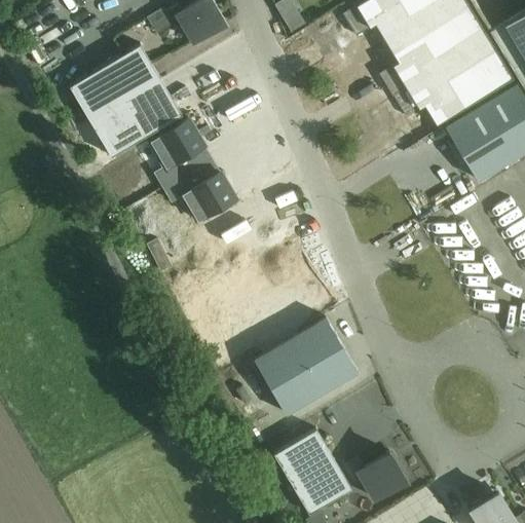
[(182,26),(192,43),(224,24),(210,0),(199,0),(181,11),(177,5),(164,12),(175,30),(182,26)]
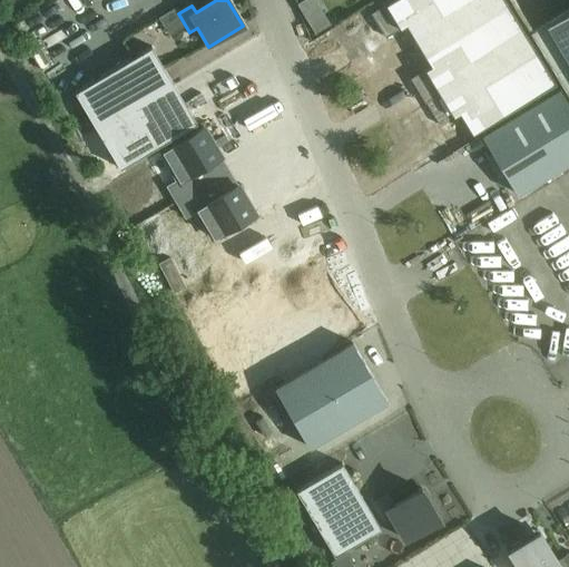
[(421,0),(399,0),(374,16),(388,38),(408,25),(429,12),(421,0)]
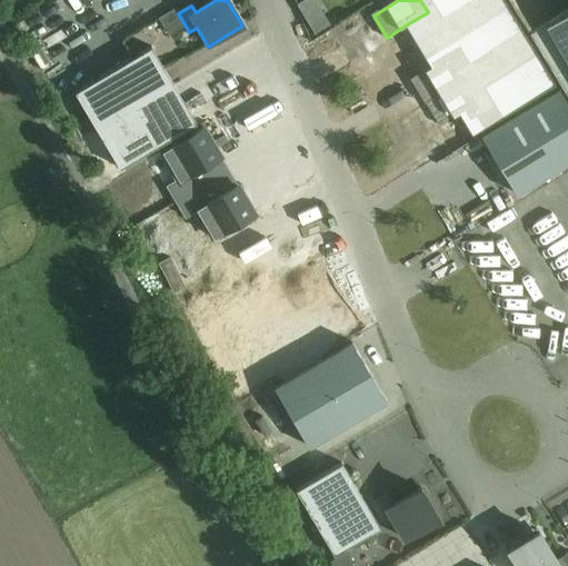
[(497,0),(420,0),(428,12),(407,25),(420,47),(497,0)]
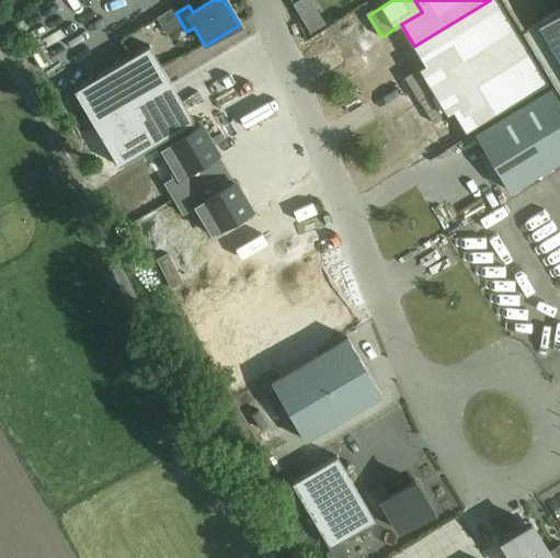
[(522,41),(496,0),(490,0),(414,46),(429,68),(448,56),(461,77),(522,41)]
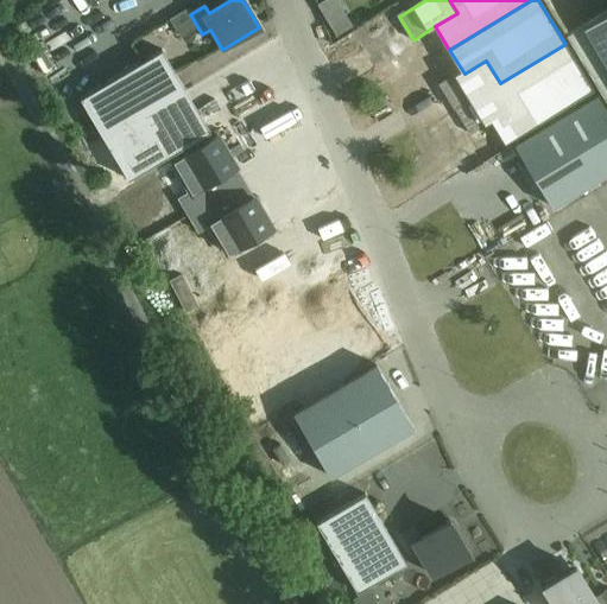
[(606,13),(582,30),(606,70),(606,13)]
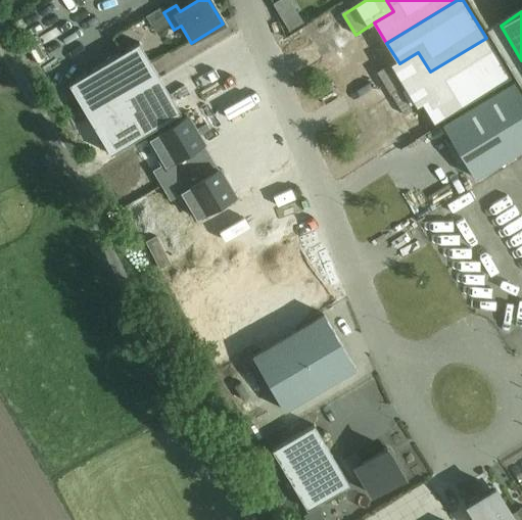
[(301,26),(294,14),(282,22),(289,34),(301,26)]
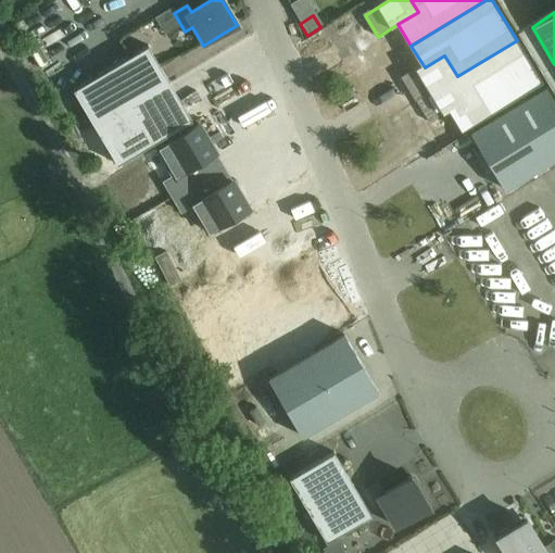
[(543,83),(517,40),(457,76),(470,98),(451,111),(464,132),(543,83)]
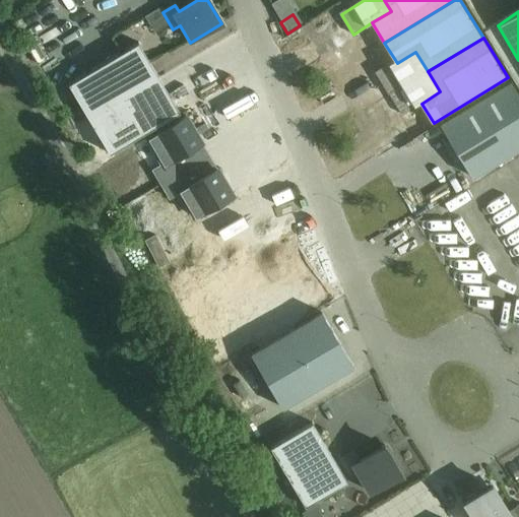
[(138,45),(68,86),(110,155),(179,115),(138,45)]
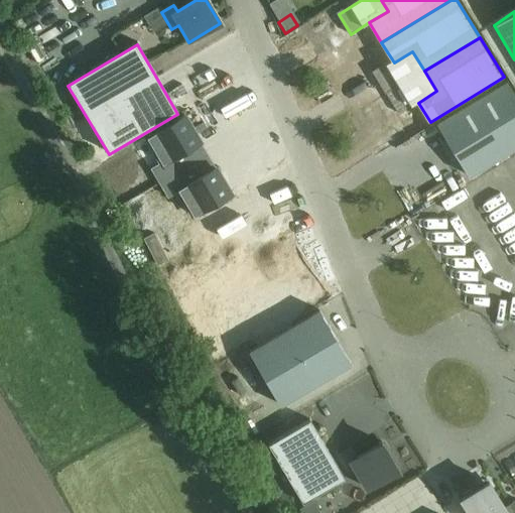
[(394,62),(375,74),(387,94),(424,71),(412,51),(394,62)]
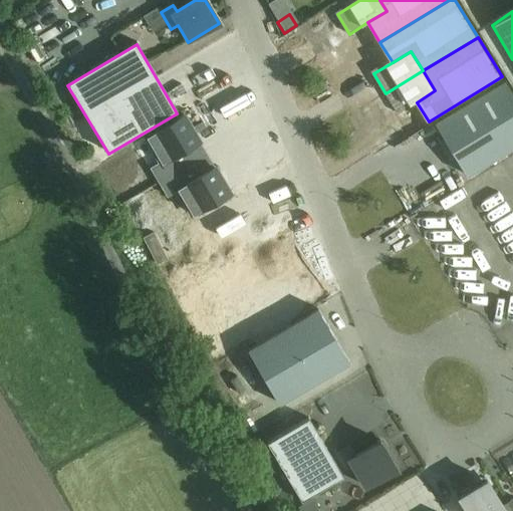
[(423,70),(386,93),(398,113),(417,102),(435,90),(423,70)]
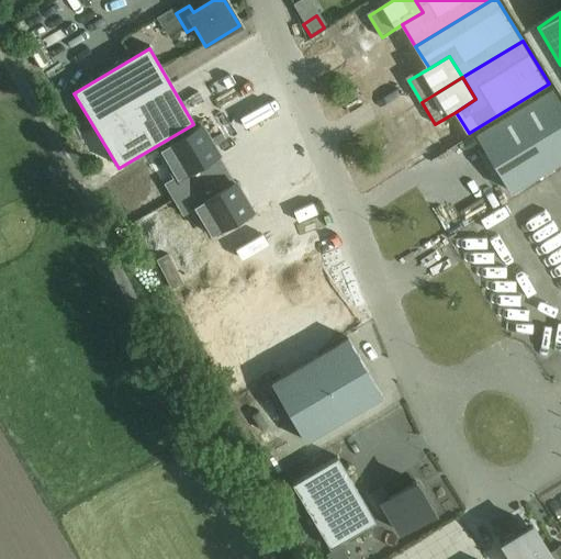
[(513,113),(474,136),(492,166),(509,194),(548,171),(560,163),(560,107),(550,90),(513,113)]
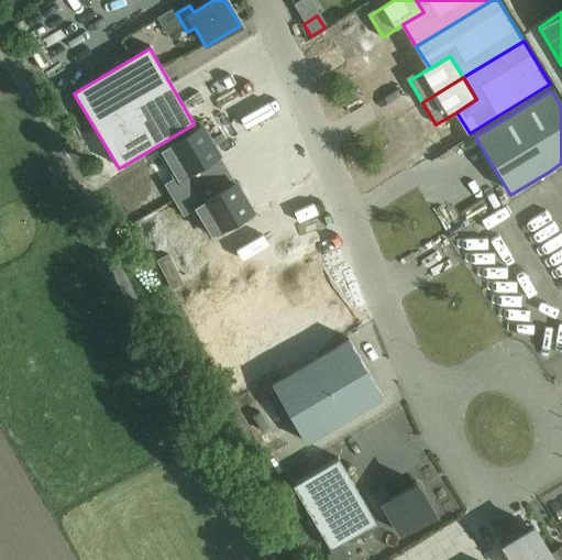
[(344,132),(362,123),(357,114),(340,122),(344,132)]
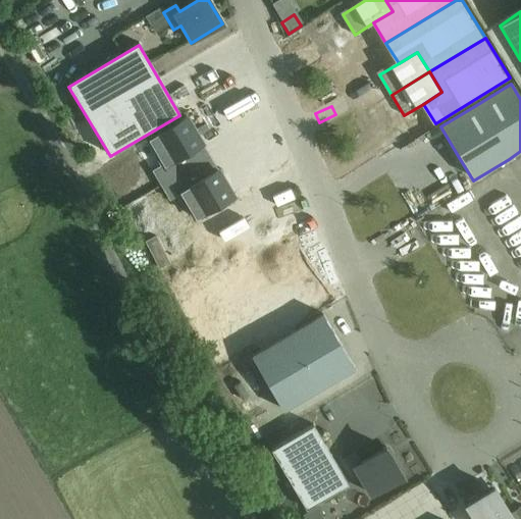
[(187,118),(148,141),(162,166),(152,172),(160,187),(171,180),(189,170),(180,157),(202,145),(187,118)]
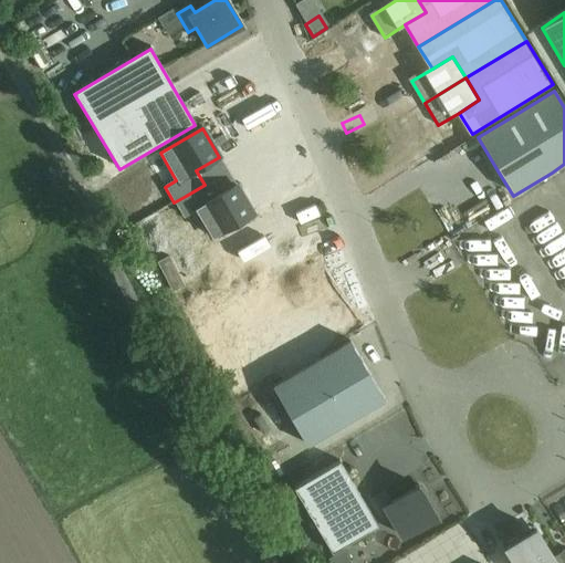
[(195,211),(211,239),(253,214),(236,186),(213,199),(205,185),(186,196),(174,202),(184,219),(195,211)]
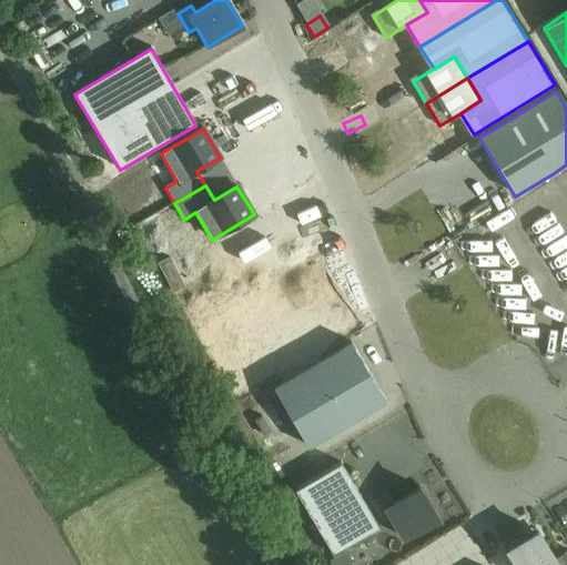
[(351,345),(274,391),(309,447),(385,403),(351,345)]
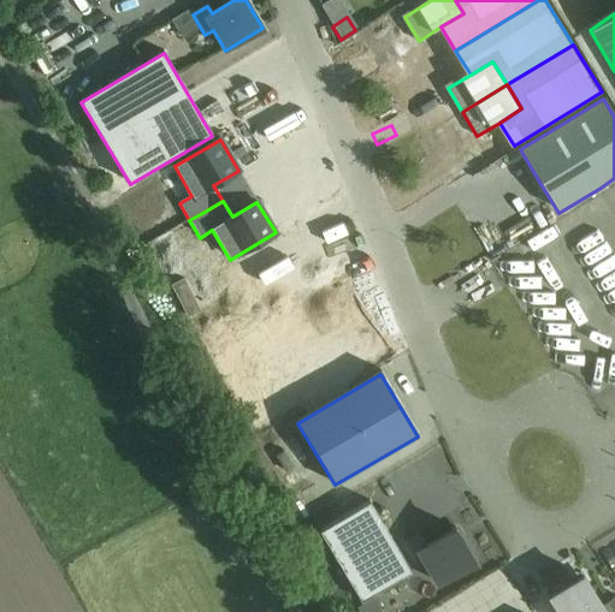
[(370,503),(319,533),(361,602),(411,572),(370,503)]
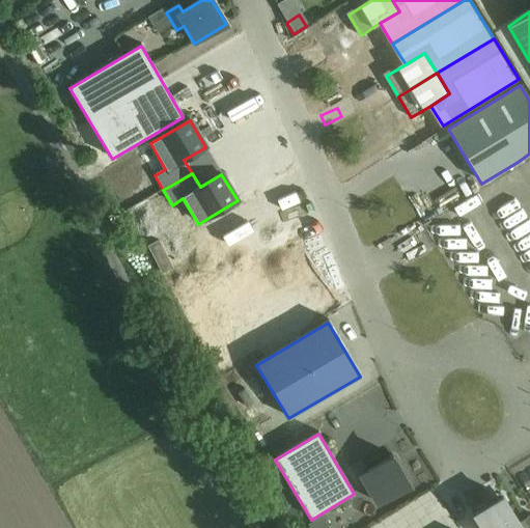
[(345,453),(356,470),(363,465),(374,482),(408,462),(390,434),(362,451),(358,445),(345,453)]
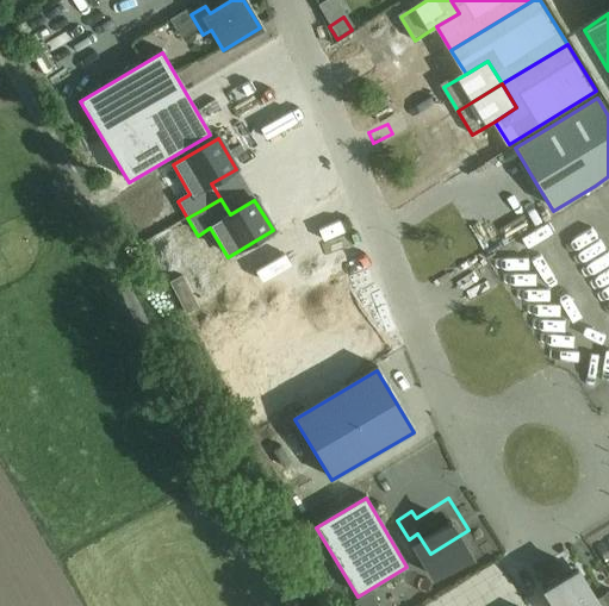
[(608,533),(596,547),(608,560),(608,533)]
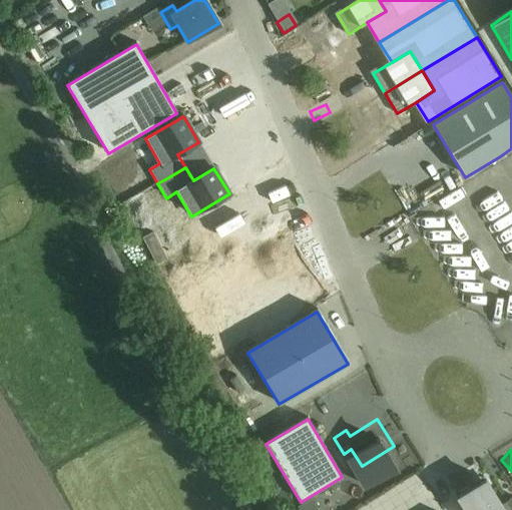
[(459,494),(461,496),(457,498),(464,509),(510,509),(507,503),(500,507),(485,481),(471,490),(470,488),(459,494)]
